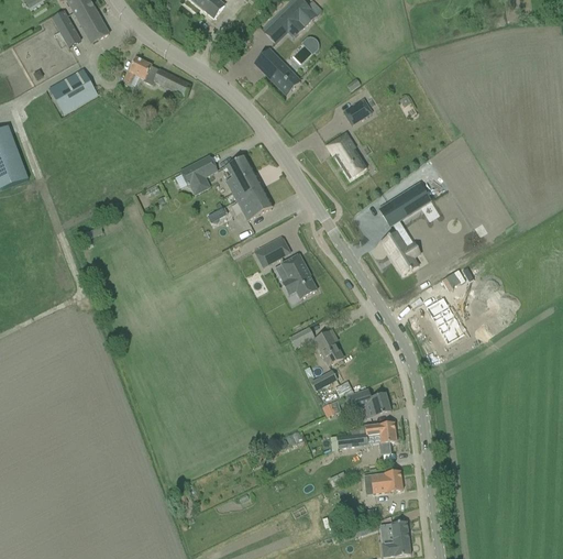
[(67,0),(91,42),(109,33),(89,0),(67,0)]
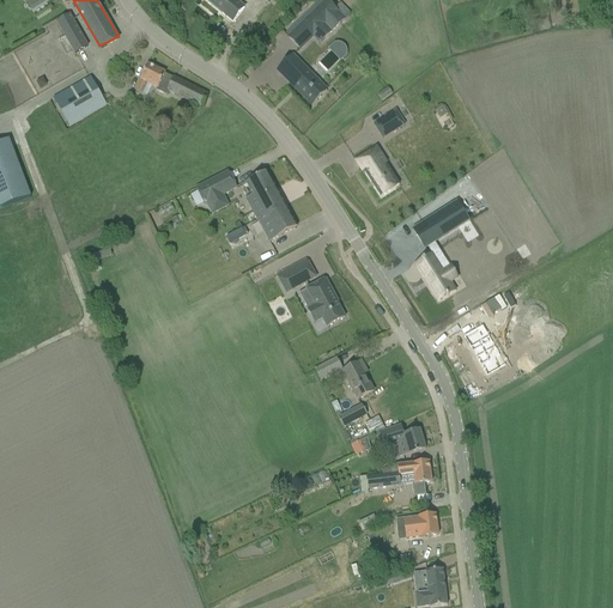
[(211,0),(232,18),(241,8),(244,4),(240,0),(211,0)]
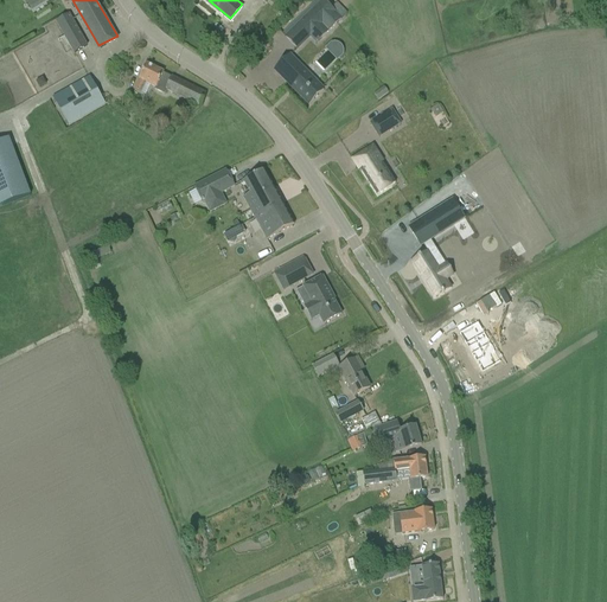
[(342,14),(328,0),(319,0),(286,33),(296,45),(315,27),(321,34),(342,14)]
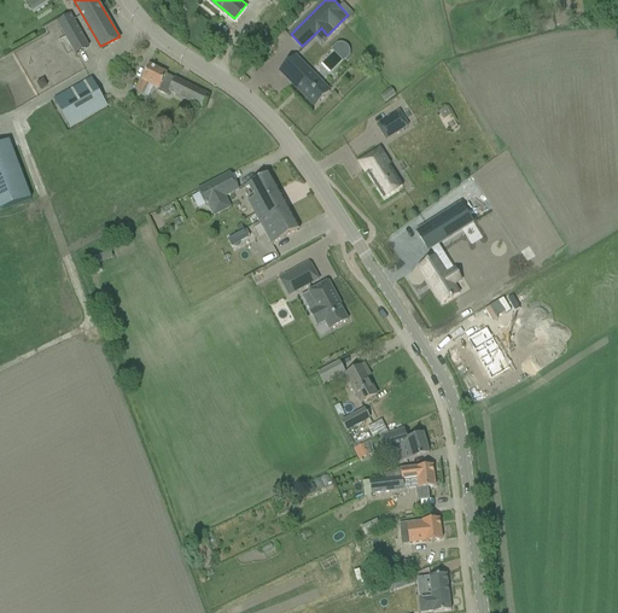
[(264,11),(258,6),(249,17),(267,33),(284,13),(270,3),(264,11)]
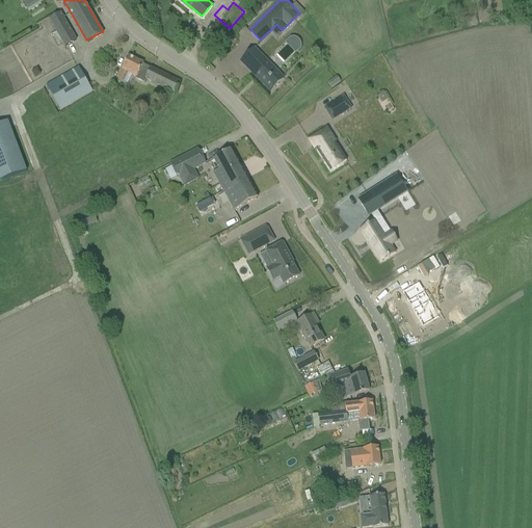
[(60,9),(49,16),(64,43),(76,36),(60,9)]
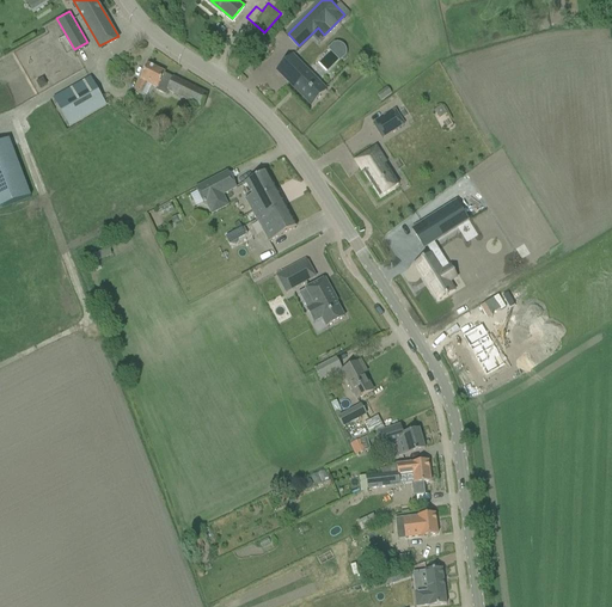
[(314,81),(304,69),(307,67),(292,51),(277,67),(311,102),(326,86),(325,86),(318,78),(317,79),(314,81)]
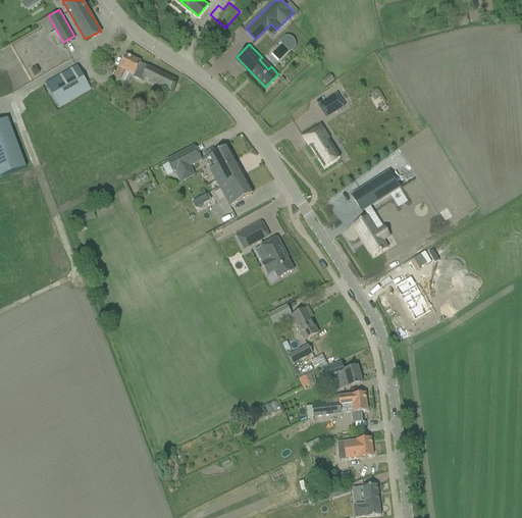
[(119,65),(115,74),(124,79),(128,69),(134,72),(133,73),(142,79),(143,74),(171,89),(177,78),(148,63),(141,60),(141,59),(125,52),(119,65)]
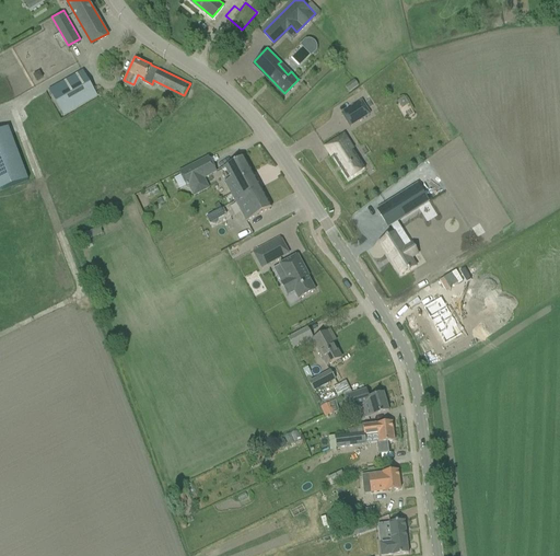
[(49,87),(63,112),(96,92),(82,68),(49,87)]
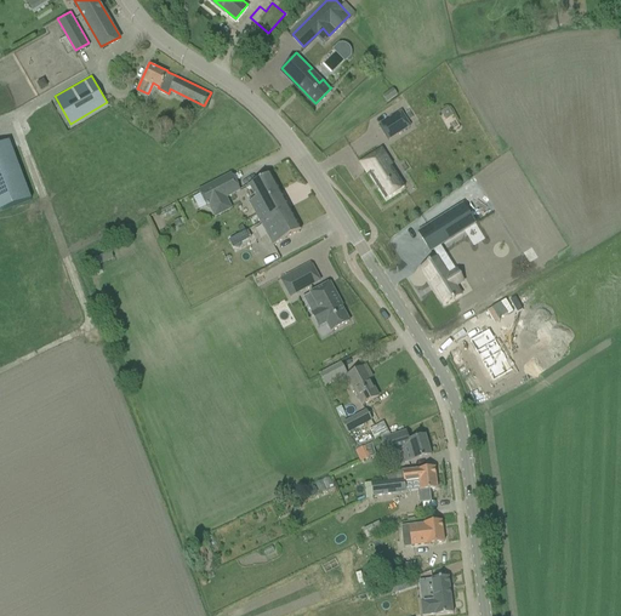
[(43,77),(36,80),(40,86),(46,83),(43,77)]
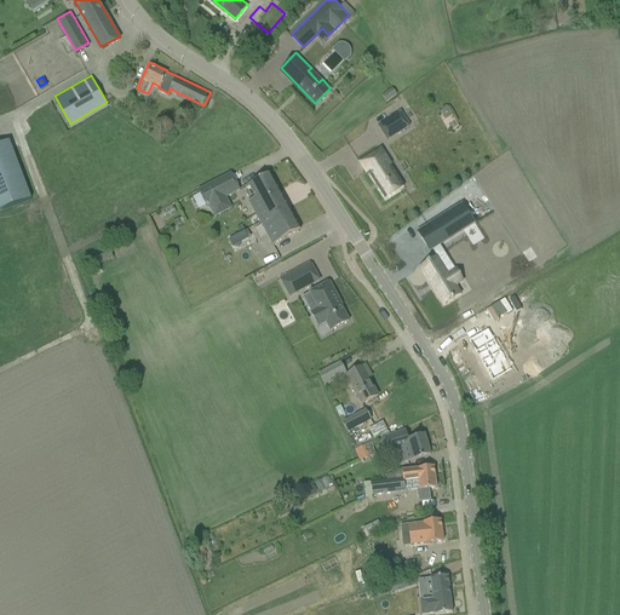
[(409,122),(400,108),(378,122),(384,131),(394,124),(397,130),(409,122)]
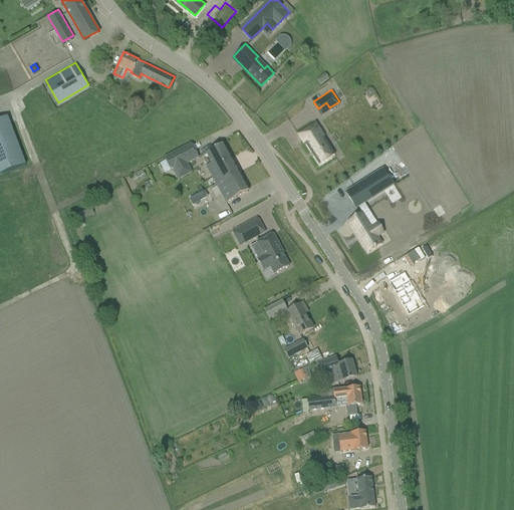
[(0,172),(25,163),(7,114),(0,116),(0,172)]
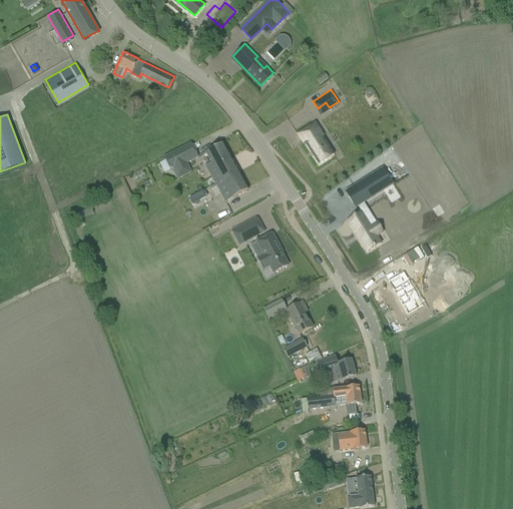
[(315,120),(297,131),(304,141),(305,140),(319,162),(334,152),(324,136),(325,135),(315,120)]
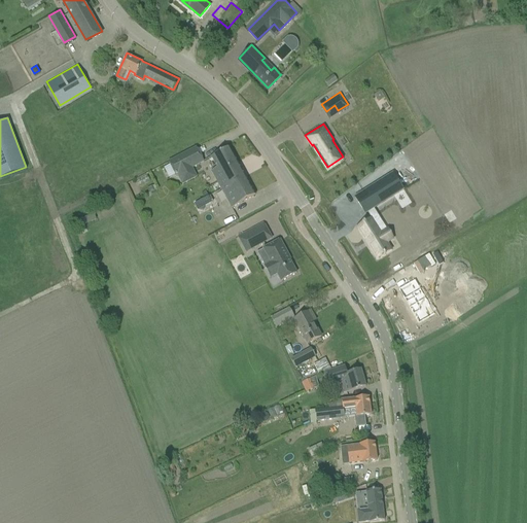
[(191,165),(203,159),(197,145),(169,159),(176,173),(178,172),(182,181),(196,174),(191,165)]
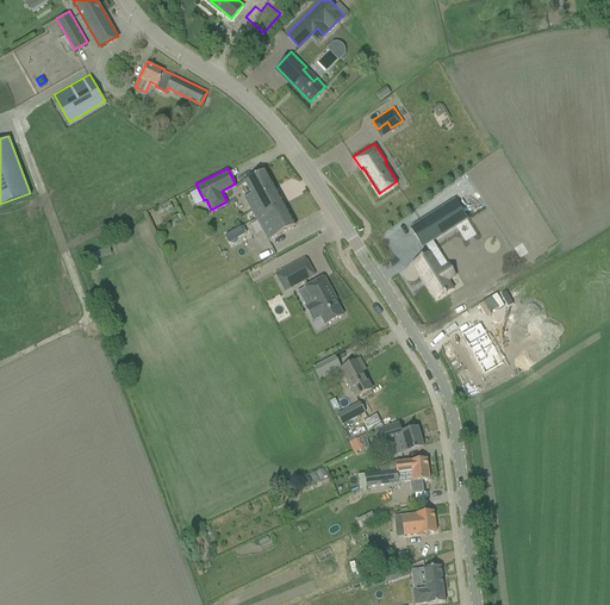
[(251,191),(246,194),(251,206),(256,214),(268,237),(296,223),(282,200),(266,168),(246,179),(251,191)]
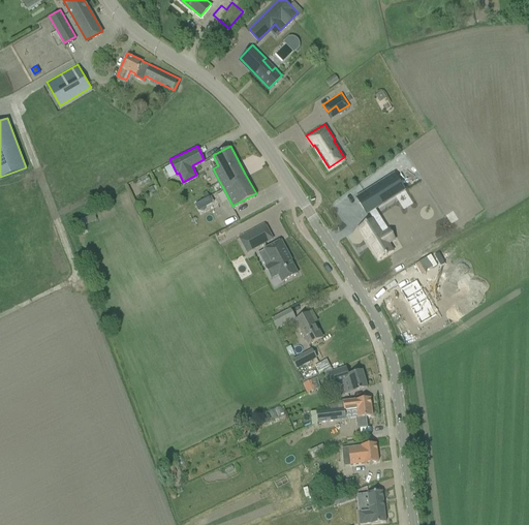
[(394,172),(356,195),(367,211),(404,187),(394,172)]
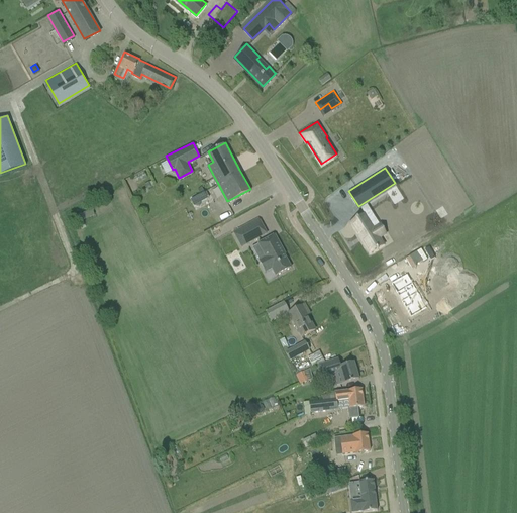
[(196,232),(218,221),(207,198),(184,210),(196,232)]
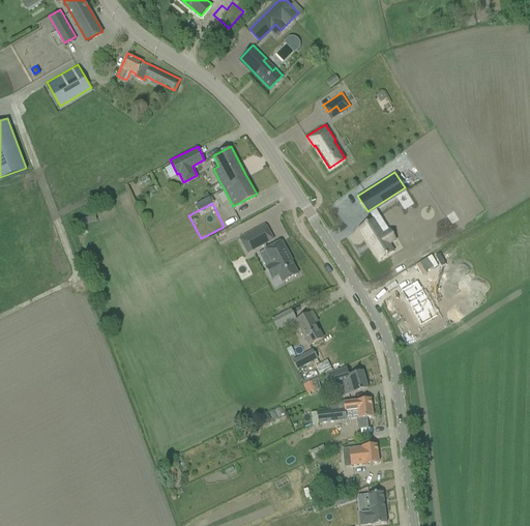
[(365,222),(358,227),(379,258),(385,254),(385,255),(387,254),(387,253),(393,249),(389,241),(395,237),(389,228),(383,231),(374,217),(377,215),(376,215),(374,216),(366,221),(364,222),(365,222)]
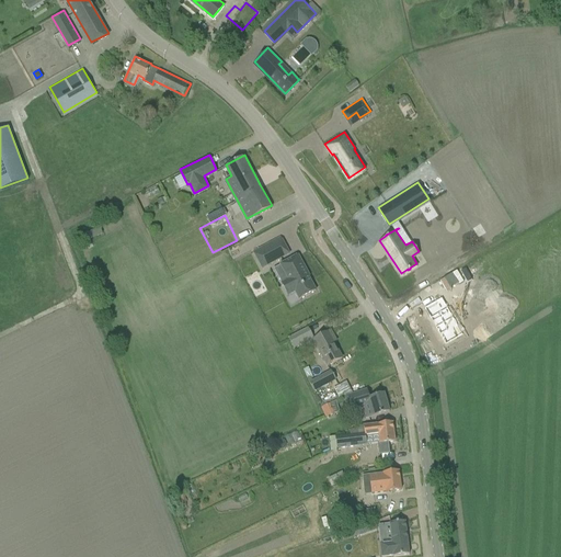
[(281,234),(253,249),(259,258),(265,254),(268,261),(277,257),(274,250),(285,243),(281,234)]
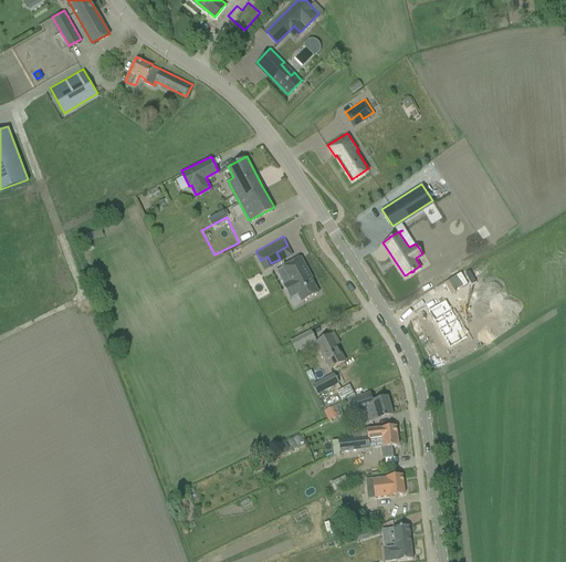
[(312,276),(300,255),(285,262),(289,268),(286,270),(292,280),(286,282),(293,293),(297,291),(302,300),(318,291),(311,277),(312,276)]
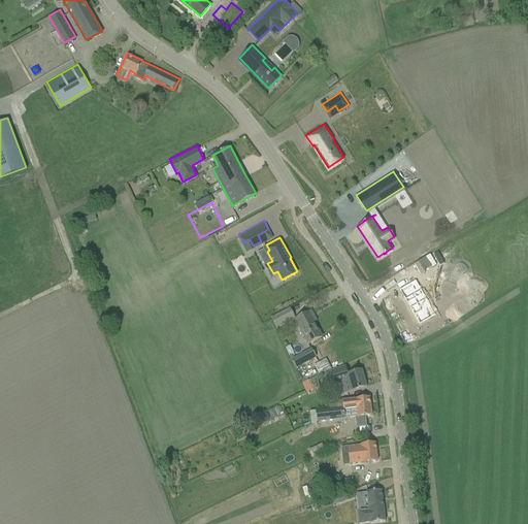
[(417,277),(400,287),(407,301),(408,300),(411,305),(410,306),(420,322),(436,313),(417,277)]
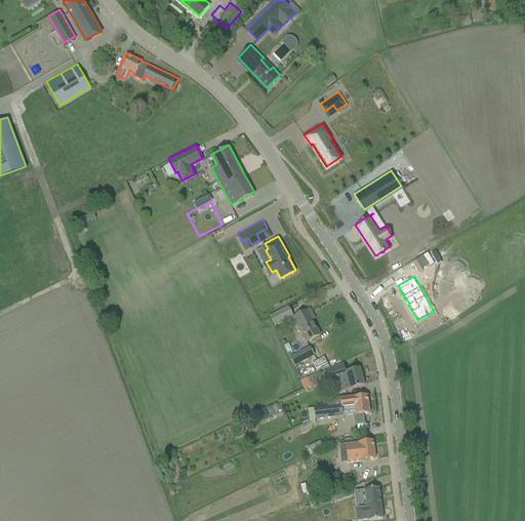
[(270,313),(275,323),(292,314),(287,304),(270,313)]
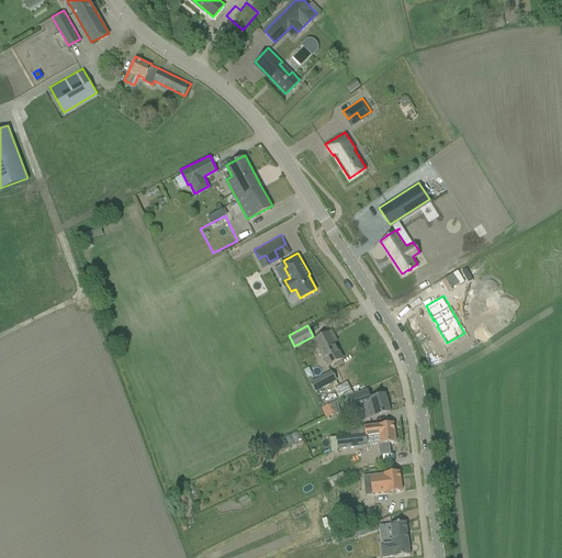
[(333,338),(334,337),(329,330),(314,337),(328,364),(343,356),(333,338)]
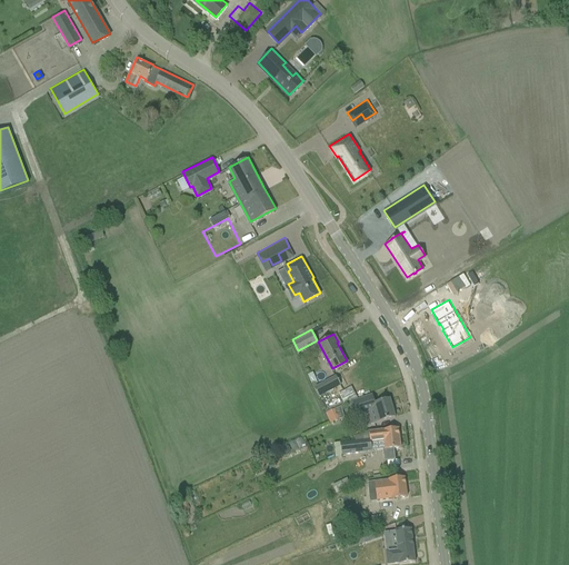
[(335,373),(313,384),(318,394),(340,382),(335,373)]
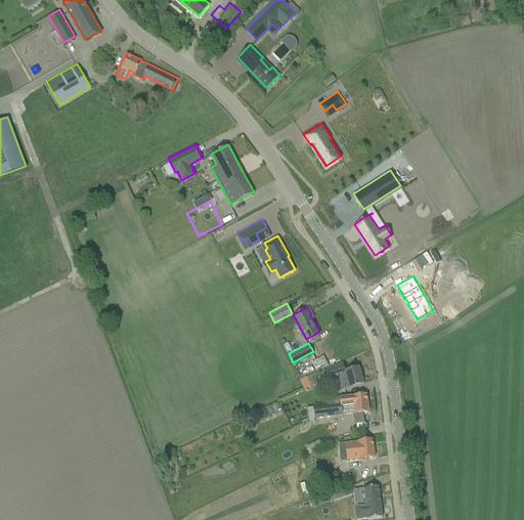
[(312,359),(316,369),(328,363),(322,353),(312,359)]
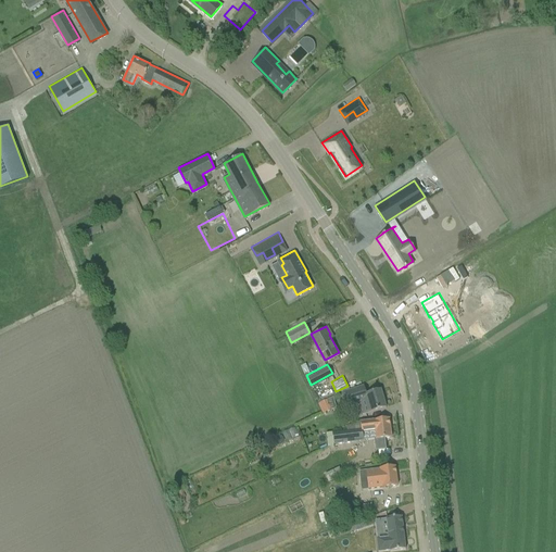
[(343,389),(346,403),(362,399),(365,411),(386,404),(380,387),(366,391),(364,384),(343,389)]
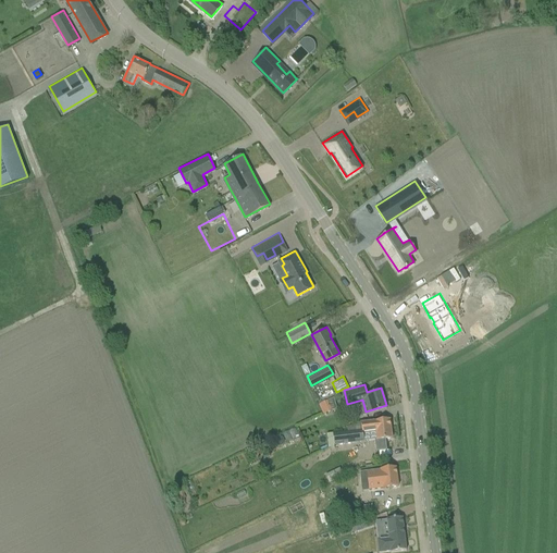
[(347,428),(332,430),(334,442),(374,438),(375,449),(386,446),(385,437),(392,435),(390,416),(379,418),(374,418),(368,419),(361,420),(347,425),(347,428)]
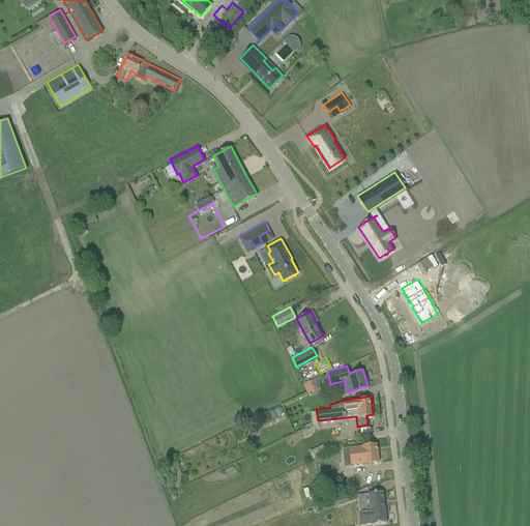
[(315,456),(327,450),(324,442),(311,447),(315,456)]
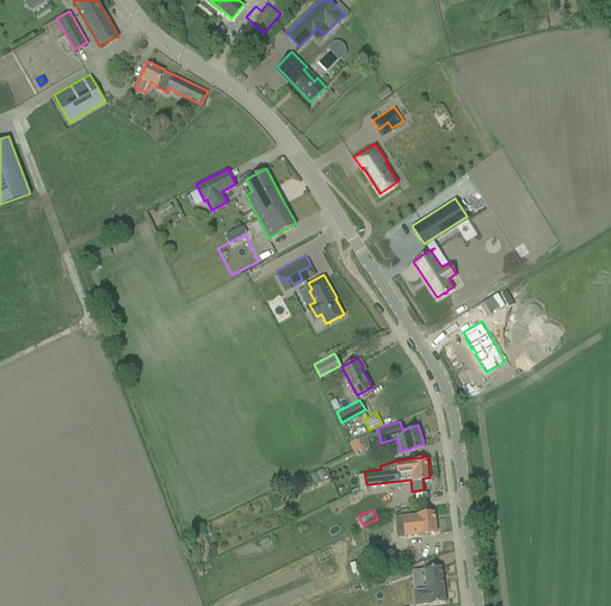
[(420,532),(437,530),(434,509),(418,511),(395,514),(396,526),(403,526),(405,533),(420,532)]
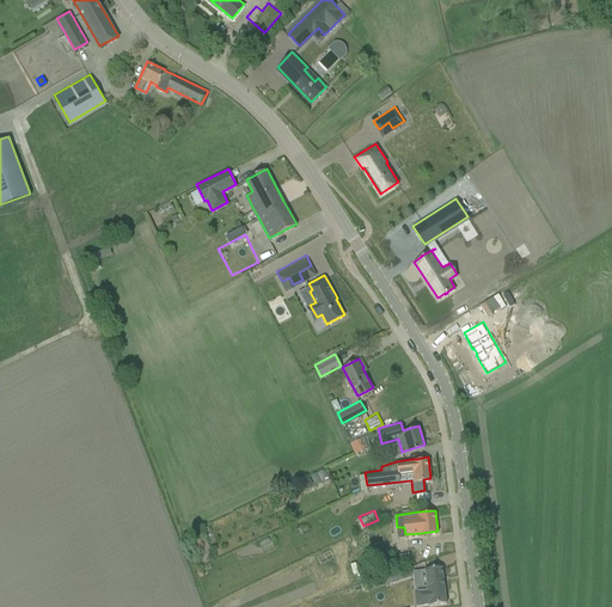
[(409,551),(399,552),(402,564),(411,563),(409,551)]
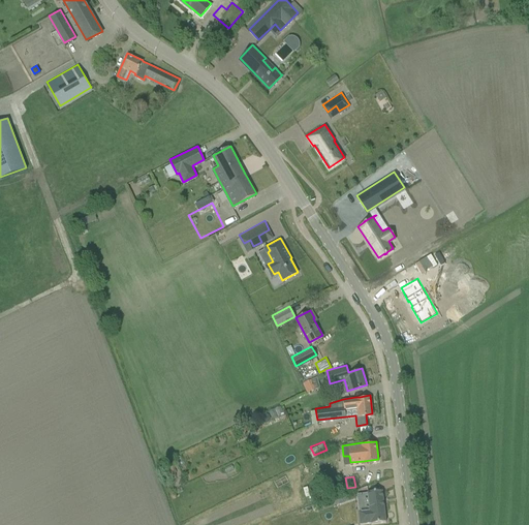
[(367,490),(358,492),(360,510),(359,510),(360,522),(371,521),(371,522),(385,520),(382,489),(367,490)]
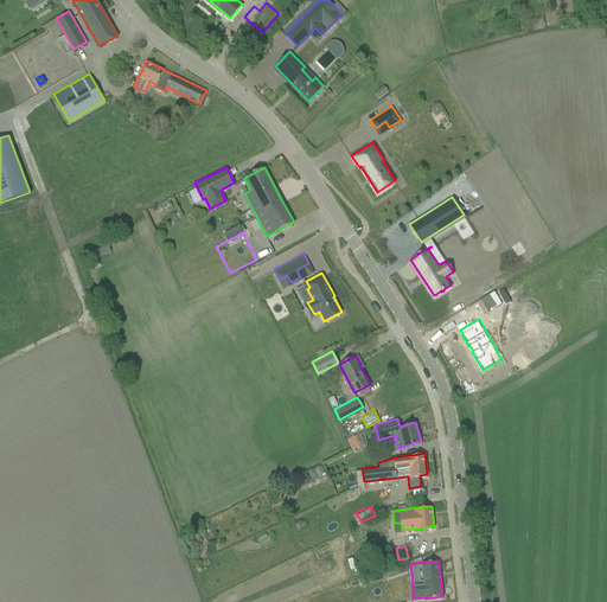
[(396,571),(394,564),(383,568),(385,575),(396,571)]
